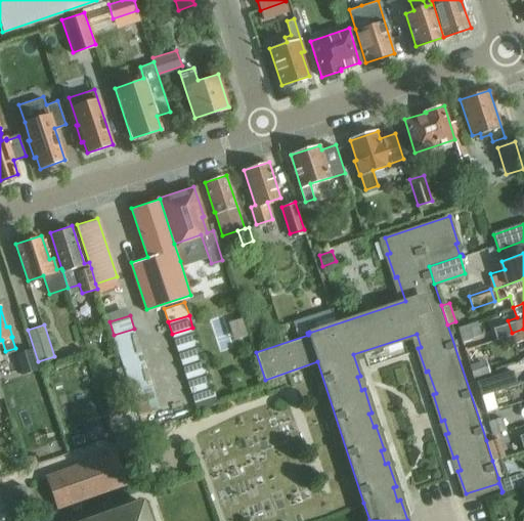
[(469,324),(457,329),(462,343),(474,339),(469,324)]
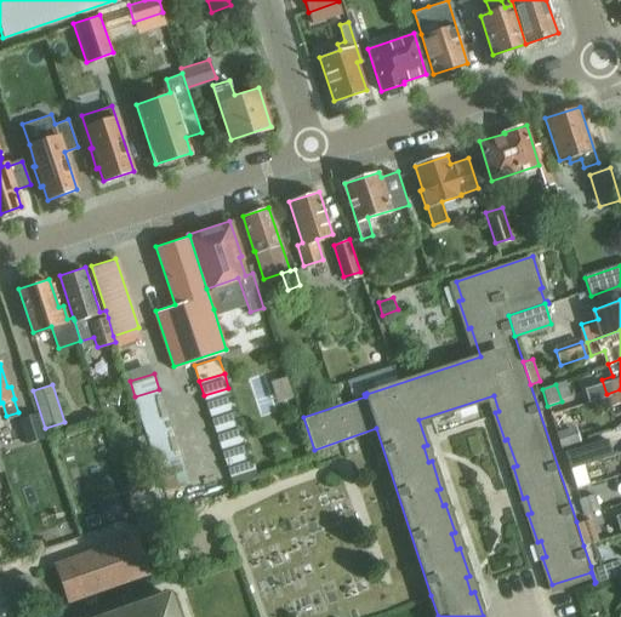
[(204,395),(210,411),(234,403),(228,388),(204,395)]
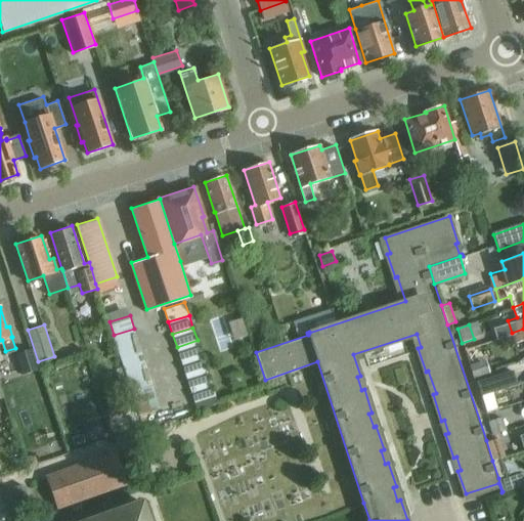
[(114,335),(118,347),(138,341),(134,329),(114,335)]
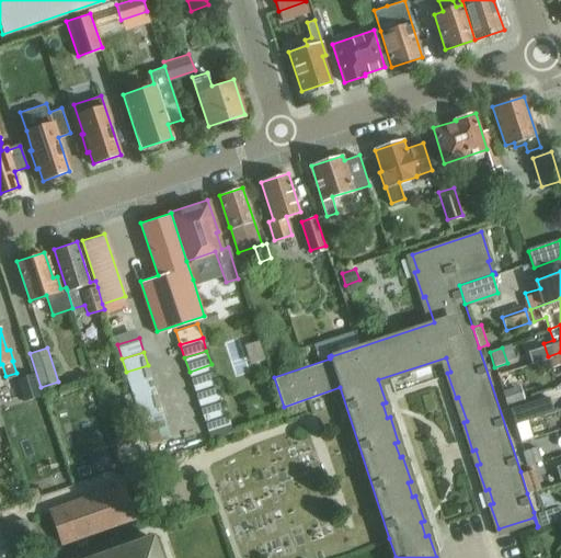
[(560,352),(548,356),(551,365),(560,362),(560,352)]
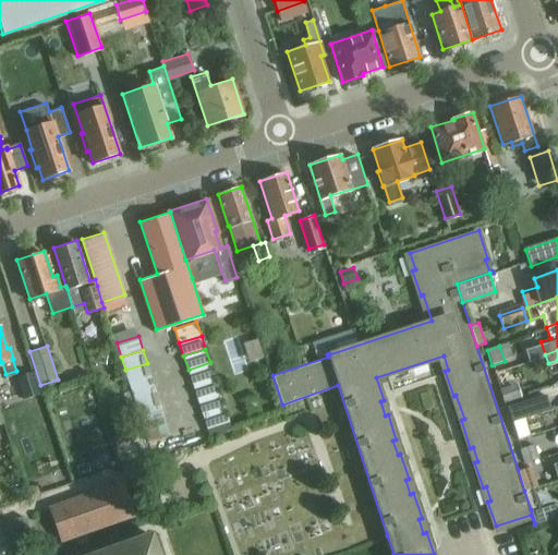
[(189,370),(193,384),(215,376),(210,362),(189,370)]
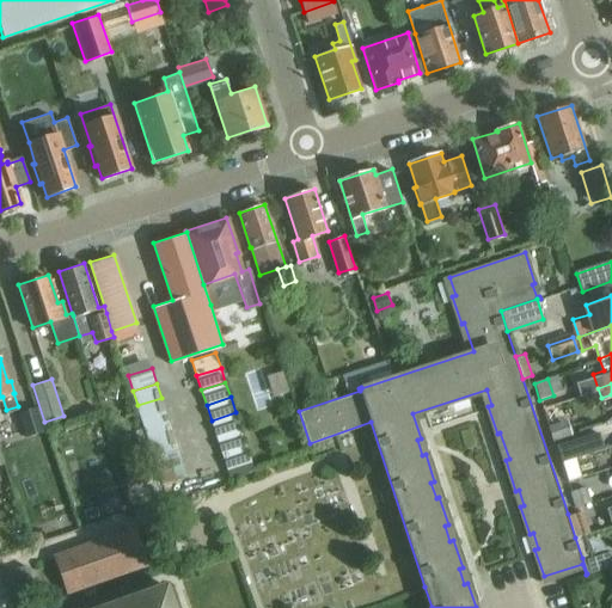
[(138,405),(142,421),(166,413),(161,398),(138,405)]
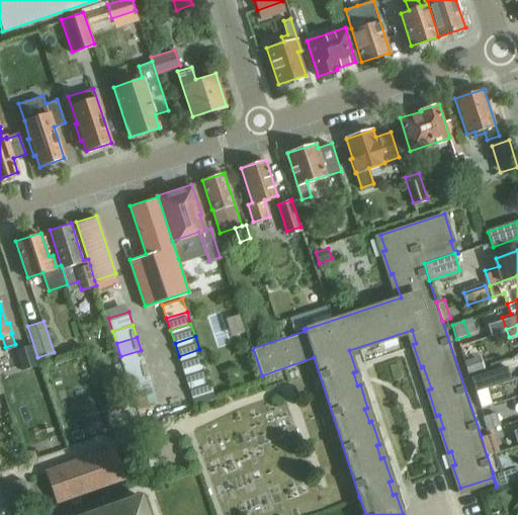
[(22,369),(38,364),(31,343),(15,348),(22,369)]
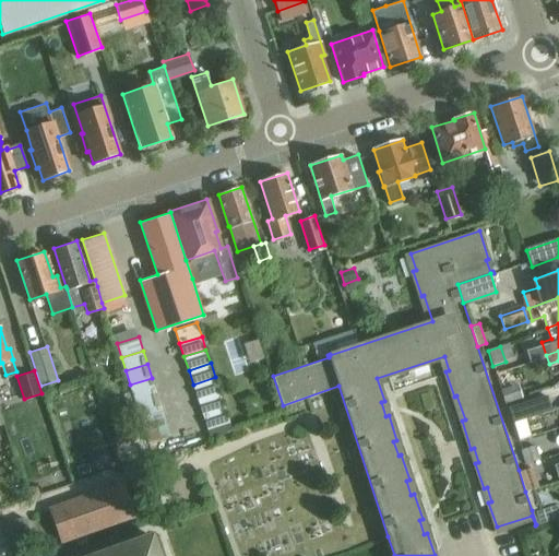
[(193,385),(198,398),(219,391),(215,377),(193,385)]
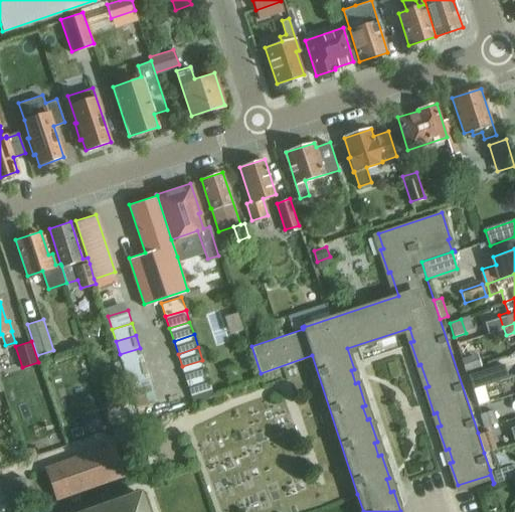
[(120,354),(124,367),(144,360),(140,348),(120,354)]
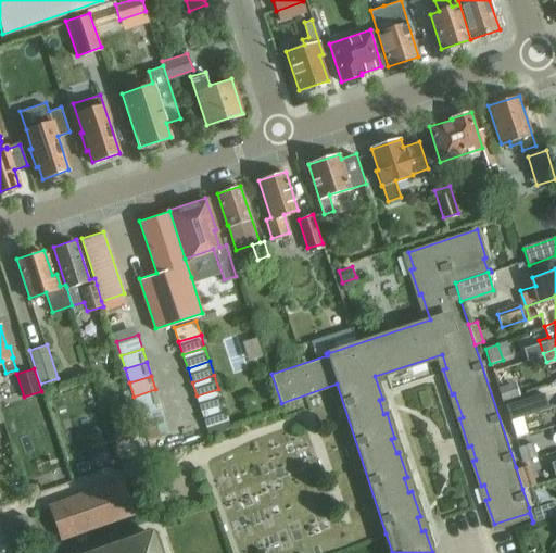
[(515,381),(497,388),(502,402),(519,396),(515,381)]
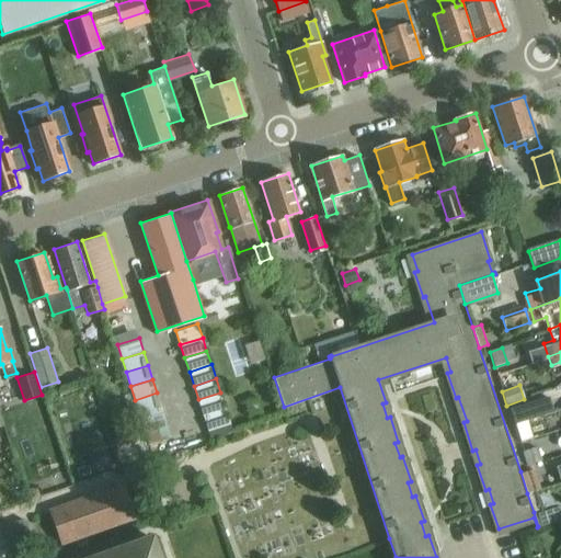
[(135,400),(140,413),(161,407),(157,393),(135,400)]
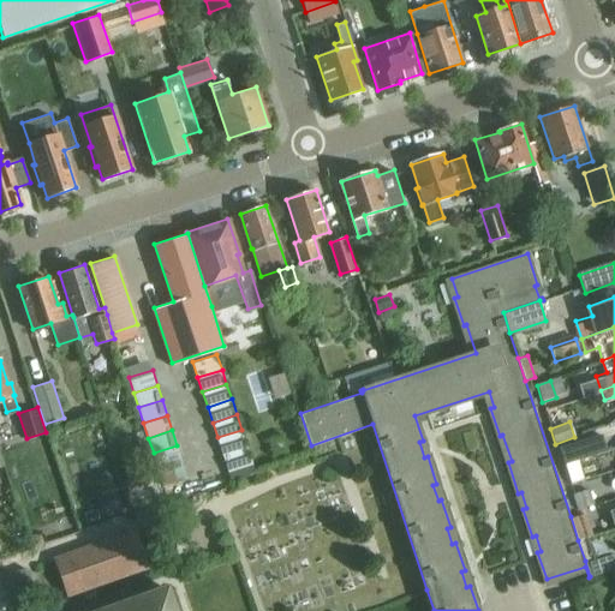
[(218,437),(222,453),(246,444),(242,430),(218,437)]
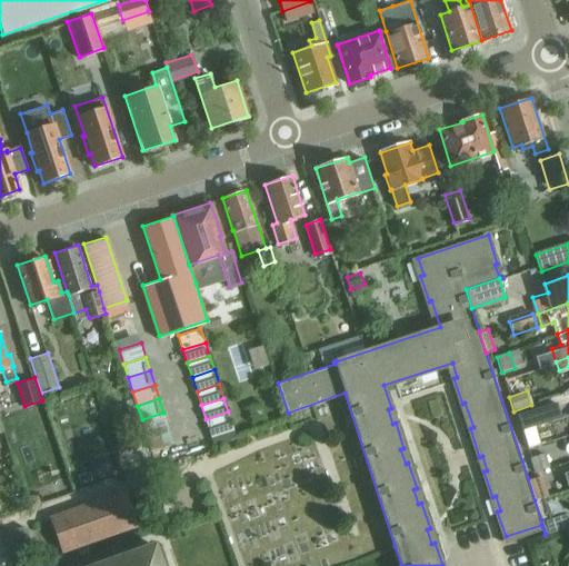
[(518,414),(528,446),(540,442),(535,425),(561,416),(557,400),(518,414)]
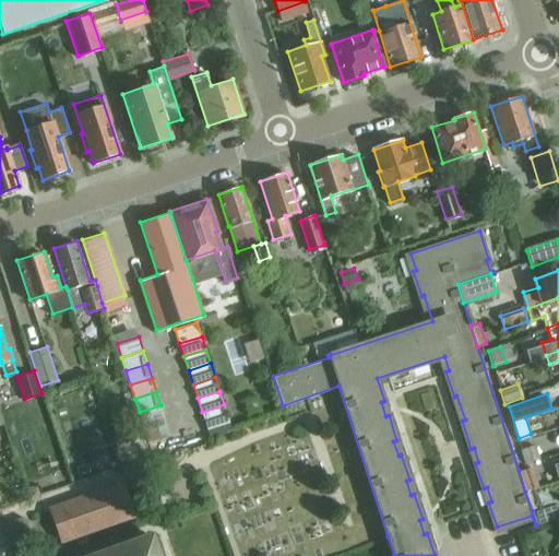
[(202,412),(206,426),(228,420),(224,404),(202,412)]
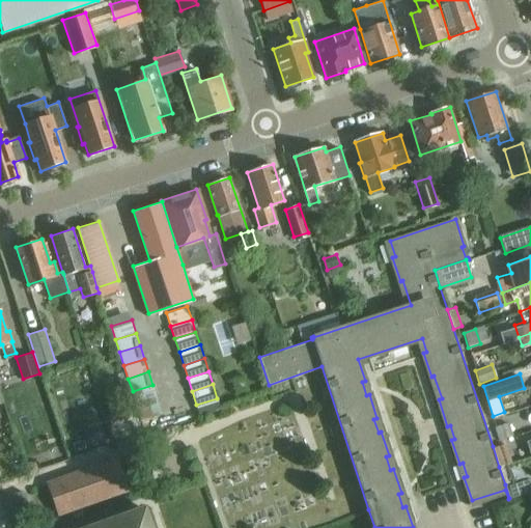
[(133,391),(137,405),(157,397),(152,385),(133,391)]
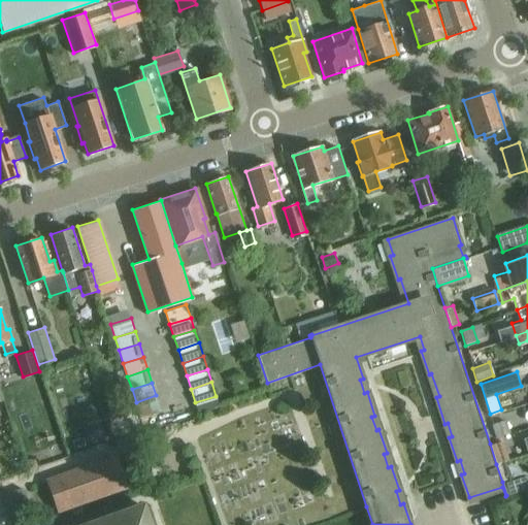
[(140,416),(161,409),(156,395),(136,402),(140,416)]
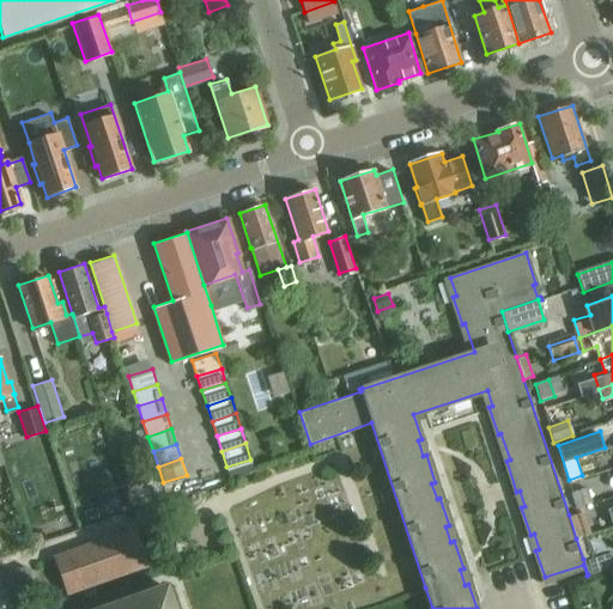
[(588,486),(571,491),(576,506),(593,501),(588,486)]
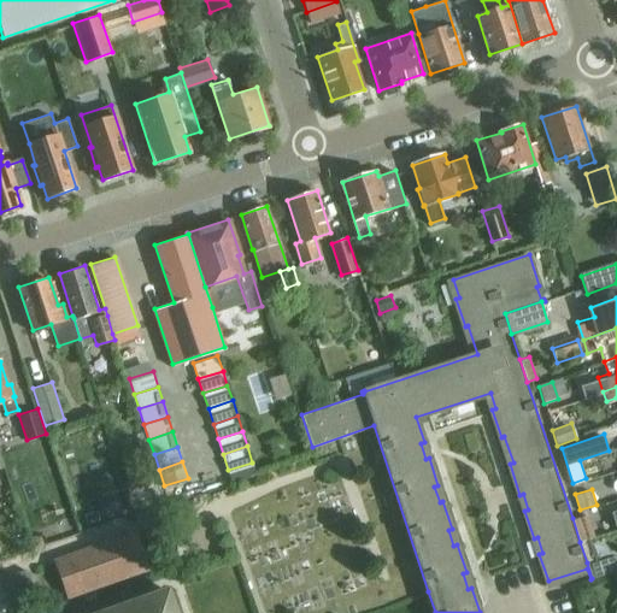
[(587,514),(573,518),(580,542),(595,536),(587,514)]
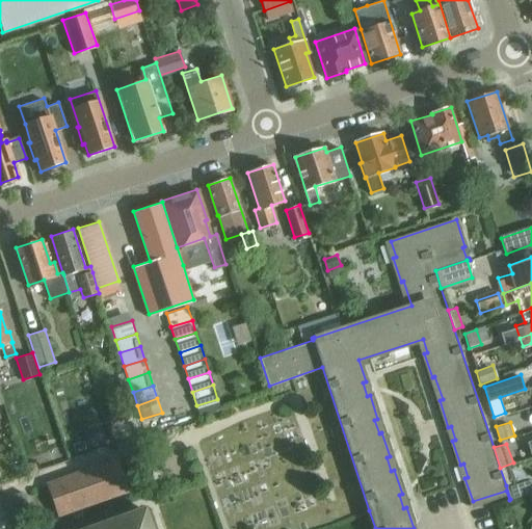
[(115,456),(48,480),(59,513),(71,509),(74,517),(83,513),(81,506),(128,490),(115,456)]
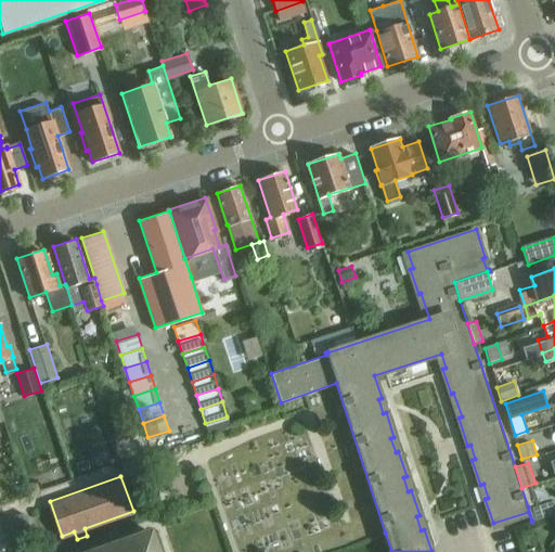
[(554,501),(554,498),(528,506),(532,521),(554,512),(554,501)]
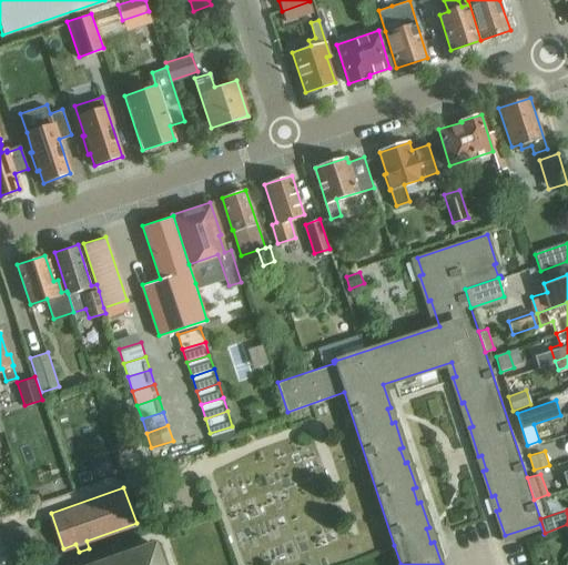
[(0,534),(9,558),(33,550),(24,524),(0,532),(0,534)]
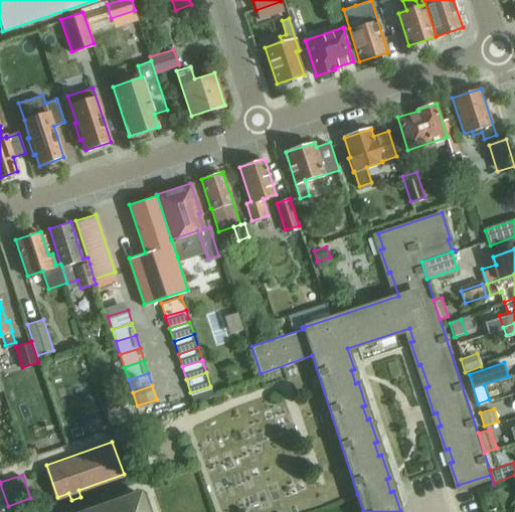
[(147,511),(140,491),(79,511),(147,511)]
